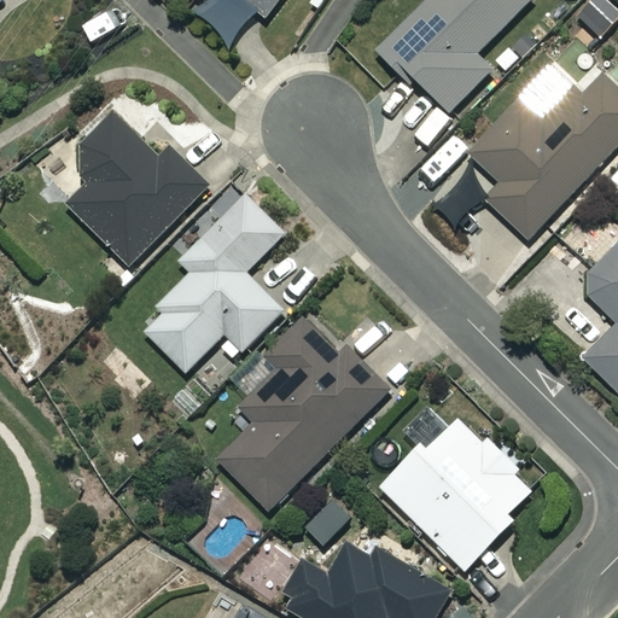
[(255,0),(268,11),(277,0),(255,0)]
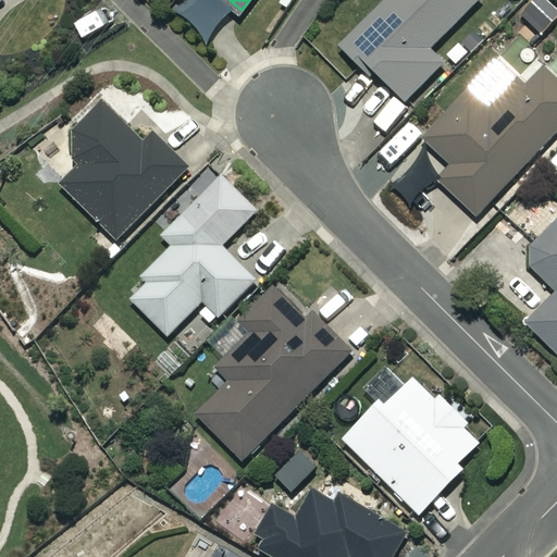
[(478,0),(386,0),(342,45),(370,73),(374,69),(406,99),(444,61),(430,48),(478,0)]
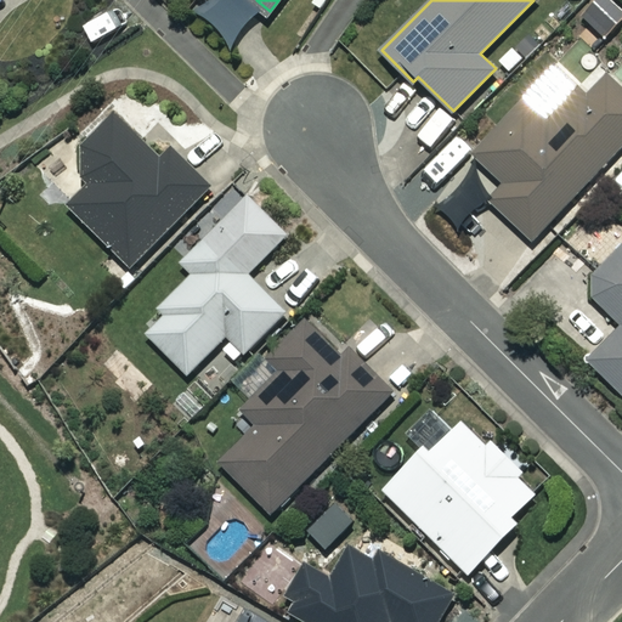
[(621,143),(621,88),(566,37),(547,58),(578,88),(547,120),(522,97),(471,152),(504,182),(488,199),(532,241),(621,143)]
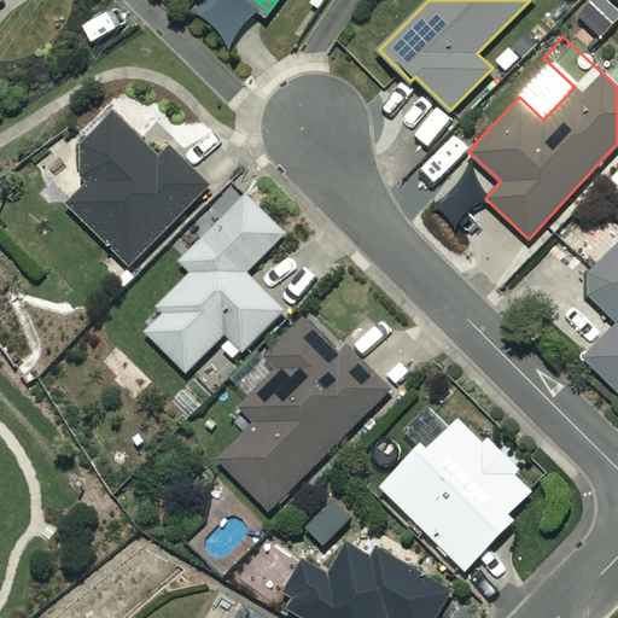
[(159,156),(116,114),(71,158),(92,178),(68,203),(130,266),(210,184),(170,145),(159,156)]
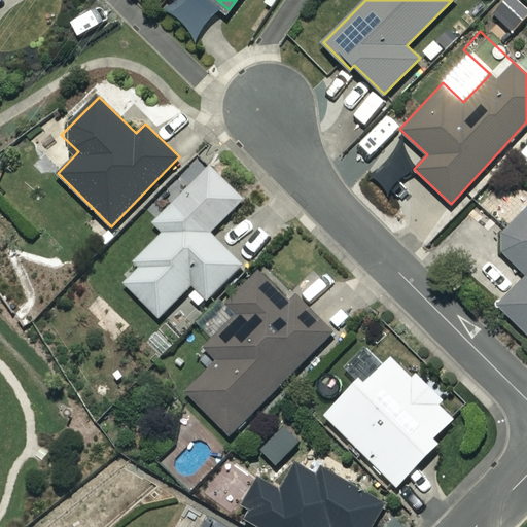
[(225,215),(192,182),(173,203),(165,195),(147,213),(165,231),(118,276),(159,316),(184,290),(200,306),(242,264),(209,232),(225,215)]
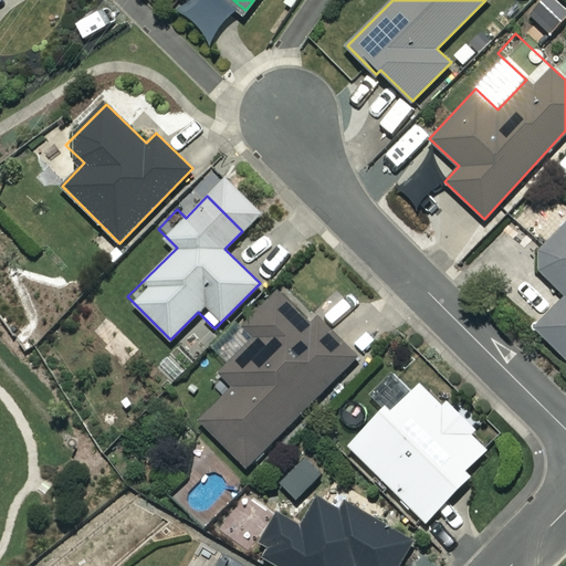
[(565,223),(532,261),(565,293),(565,295),(536,327),(565,356),(565,223)]
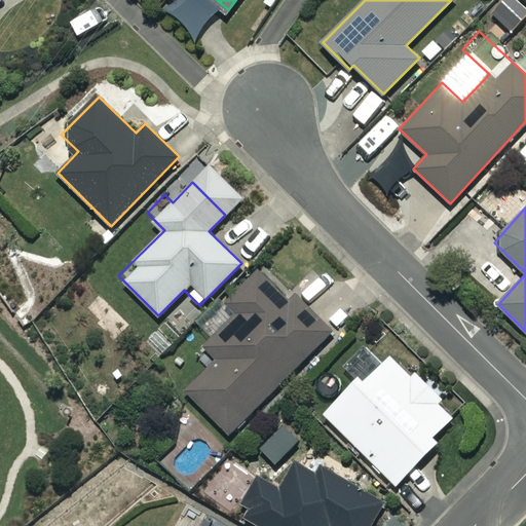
[(289,300),(259,269),(225,304),(235,314),(203,345),(218,360),(187,390),(229,433),(332,330),(296,294),(289,300)]
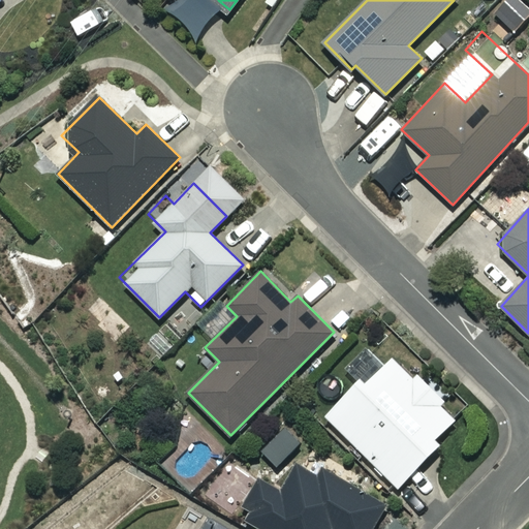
[(414,379),(392,358),(364,385),(359,381),(325,416),(399,487),(440,443),(435,439),(455,419),(438,404),(445,396),(421,372),(414,379)]
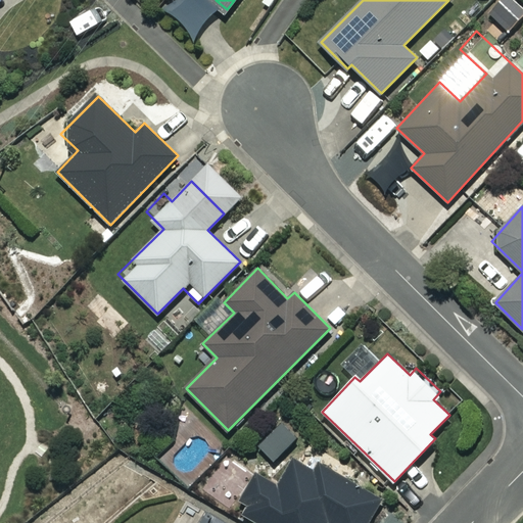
[(315,471),(295,460),(279,486),(258,474),(237,510),(259,522),(368,522),(382,500),(320,463),(315,471)]
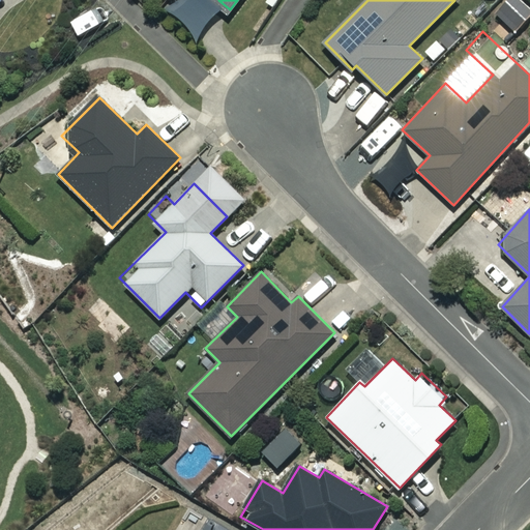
[(231,529),(210,517),(202,529),(231,529)]
